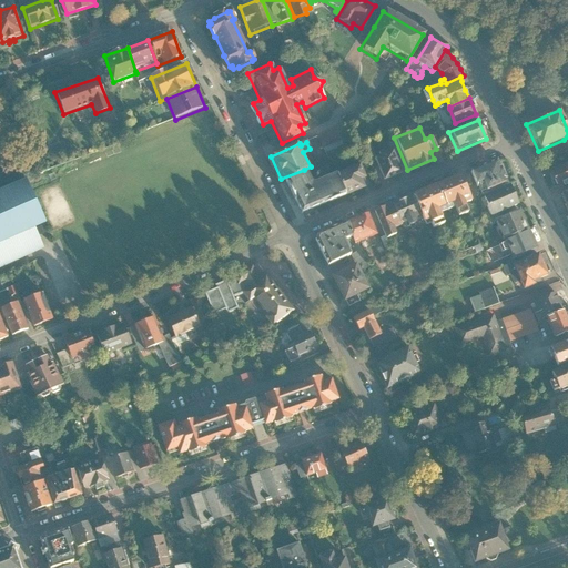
[(381,182),(401,174),(389,151),(385,153),(384,151),(376,154),(377,156),(371,159),(381,182)]
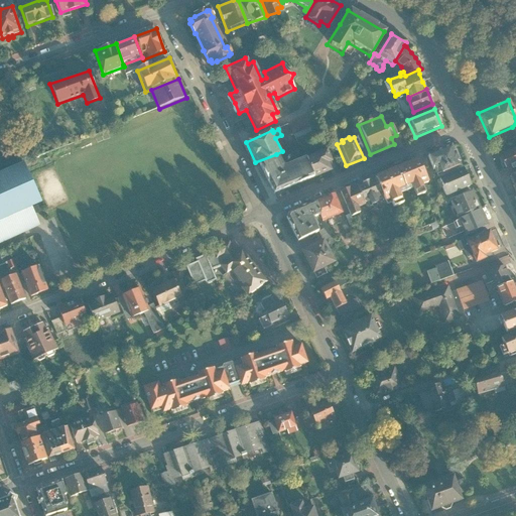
[(501,155),(500,158),(501,162),(501,163),(503,169),(505,169),(507,168),(507,169),(515,165),(515,147),(500,154),(501,155)]
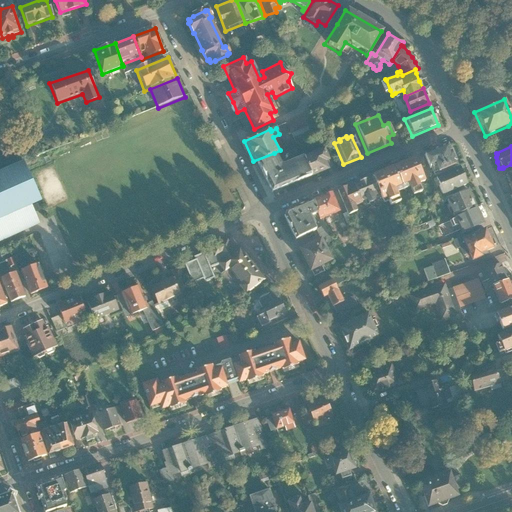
[(446,147),(422,157),(430,177),(455,167),(453,163),(455,162),(451,153),(449,154),(446,147)]
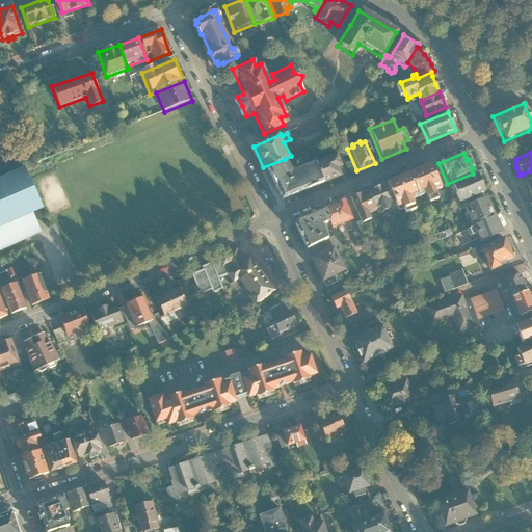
[(339,177),(336,169),(340,168),(335,156),(314,164),(322,184),(339,177)]
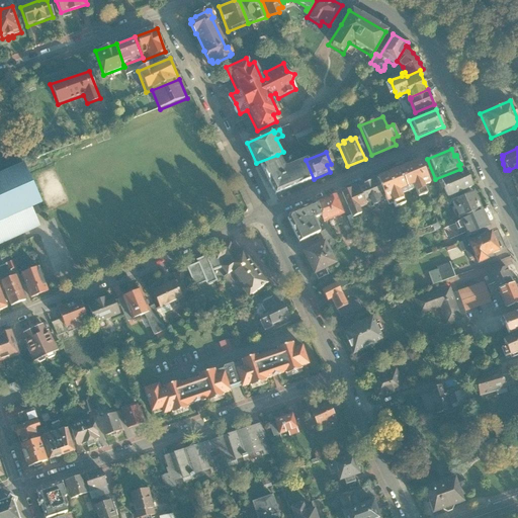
[(277,155),(256,163),(270,196),(285,189),(285,190),(314,179),(306,160),(283,169),(277,155)]
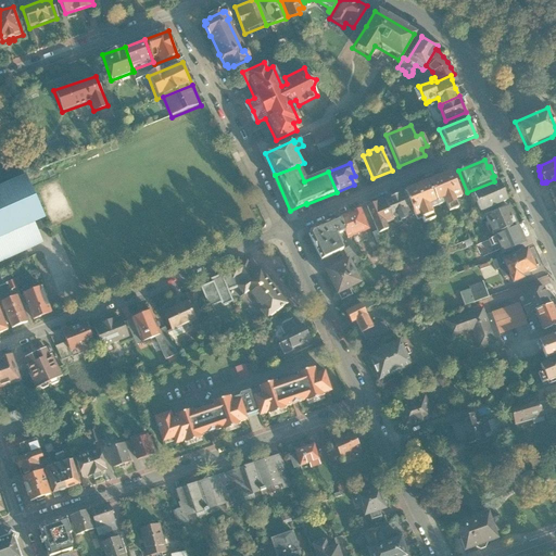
[(451,173),(428,182),(438,205),(445,203),(449,212),(457,209),(454,200),(460,197),(451,173)]
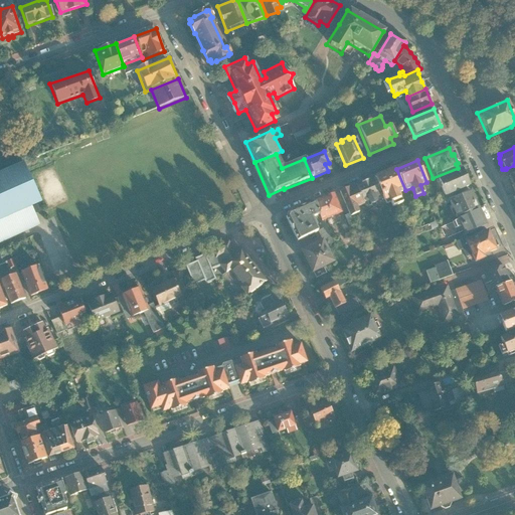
[(0,243),(39,226),(31,208),(40,204),(23,164),(0,173),(0,243)]
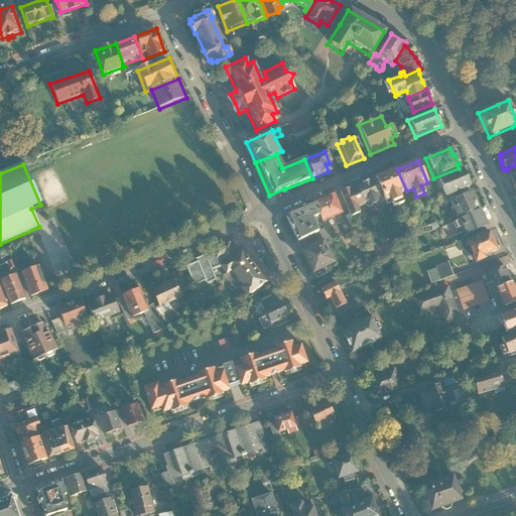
[(397,169),(375,178),(383,196),(387,205),(391,203),(393,208),(403,204),(399,195),(406,190),(397,169)]
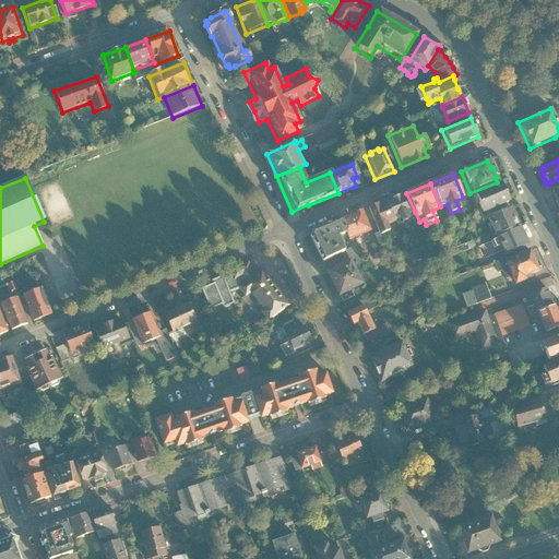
[(508,204),(499,183),(472,195),(480,216),(508,204)]
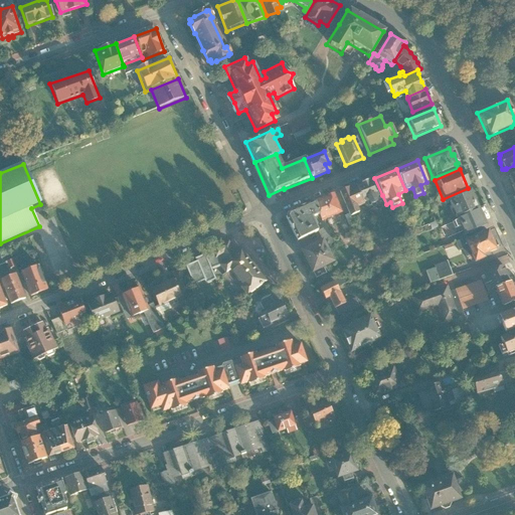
[(374,178),(356,185),(363,203),(367,201),(368,205),(376,201),(374,198),(382,195),(374,178)]
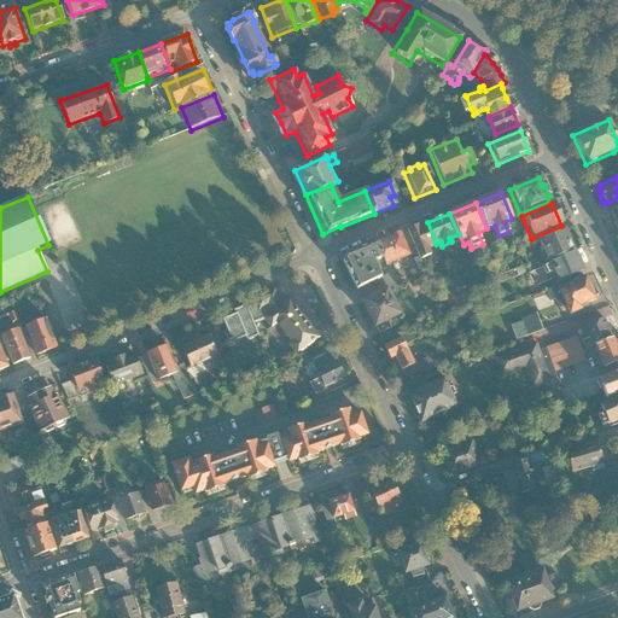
[(427,222),(408,231),(420,260),(430,255),(427,249),(436,245),(436,244),(427,222)]
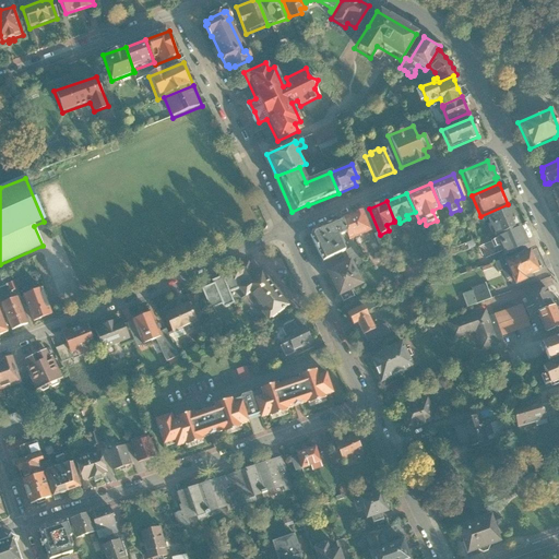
[(492,238),(518,227),(510,207),(485,218),(492,238)]
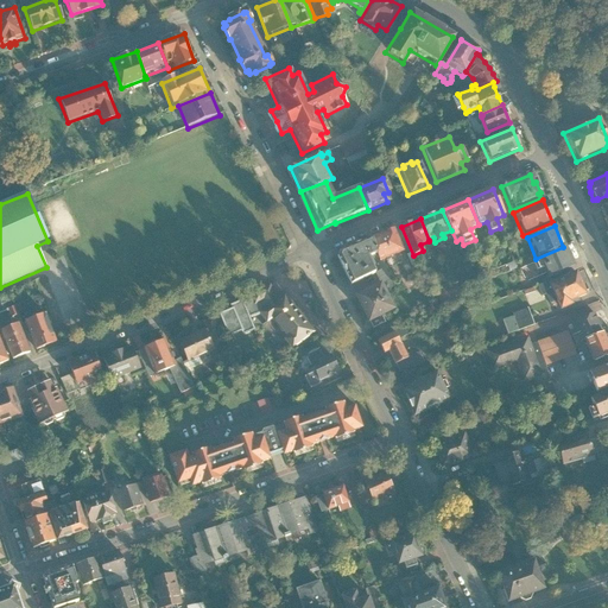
[(391,232),(366,242),(372,257),(375,264),(400,253),(391,232)]
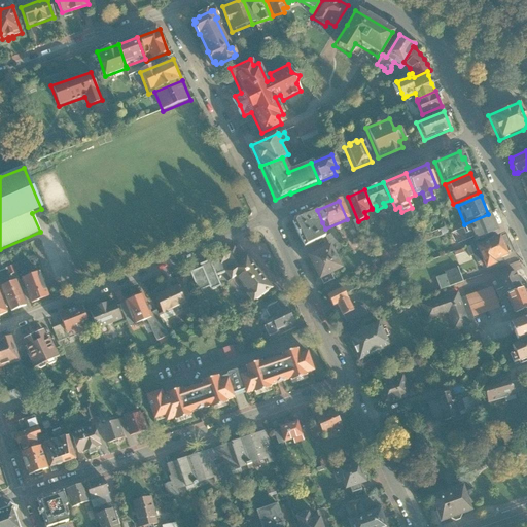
[(317,210),(287,222),(287,225),(297,250),(321,239),(315,225),(322,222),(317,210)]
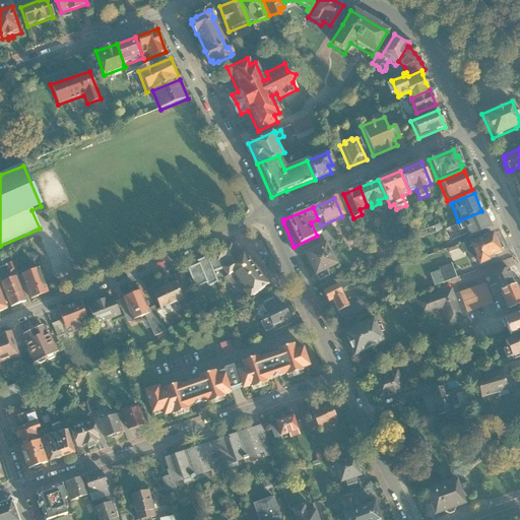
[(481,211),(458,221),(466,240),(491,230),(481,211)]
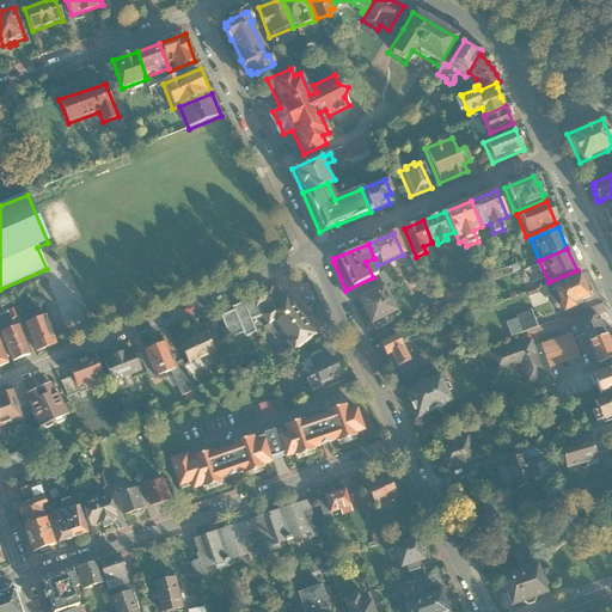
[(395,282),(389,270),(377,275),(383,287),(395,282)]
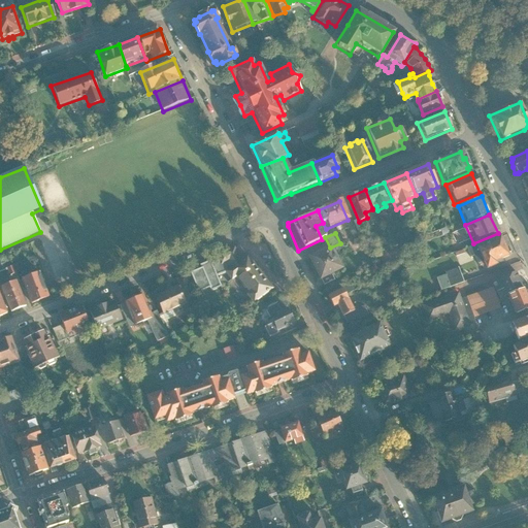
[(504,249),(499,237),(474,248),(473,245),(465,250),(469,258),(473,257),(476,265),(482,263),(485,271),(496,266),(495,263),(508,258),(506,255),(509,253),(507,248),(504,249)]
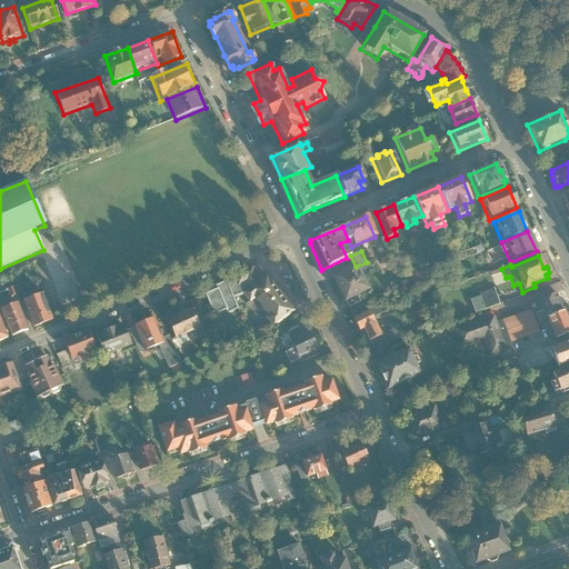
[(366,292),(353,267),(330,279),(342,305),(366,292)]
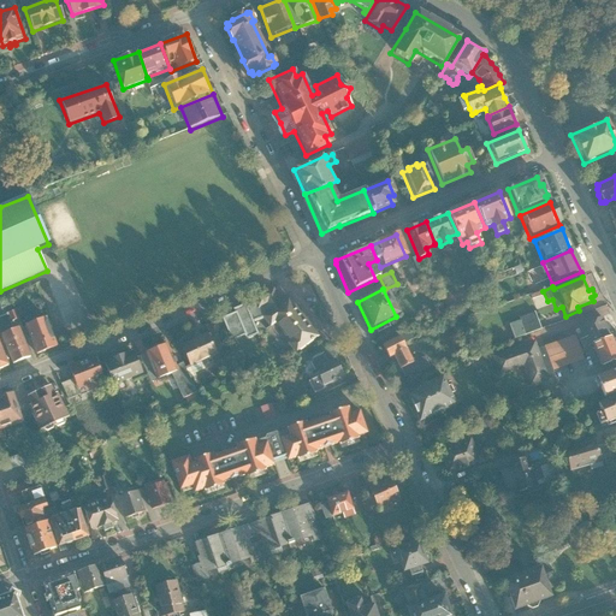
[(297,356),(320,337),(290,296),(282,301),(276,292),(261,303),(266,311),(260,315),(262,318),(271,329),(276,325),(290,343),(288,344),(297,356)]
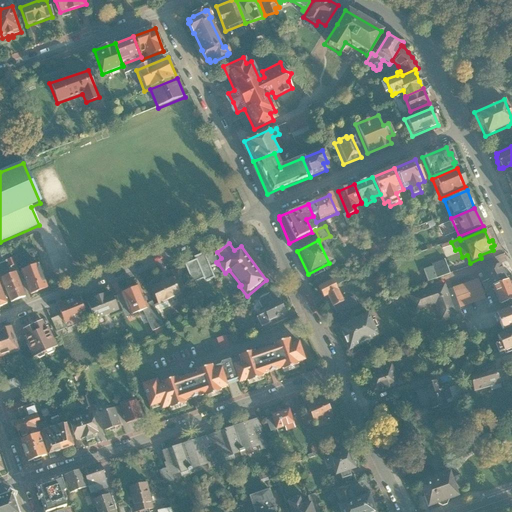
[(211,267),(218,264),(216,262),(221,258),(217,252),(206,257),(204,253),(195,257),(196,261),(186,265),(194,283),(205,278),(206,281),(216,276),(211,267)]
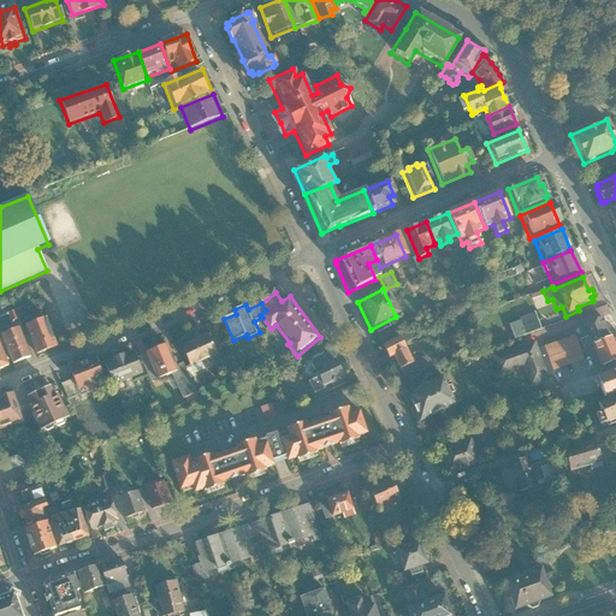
[(19,320),(16,309),(7,313),(11,323),(19,320)]
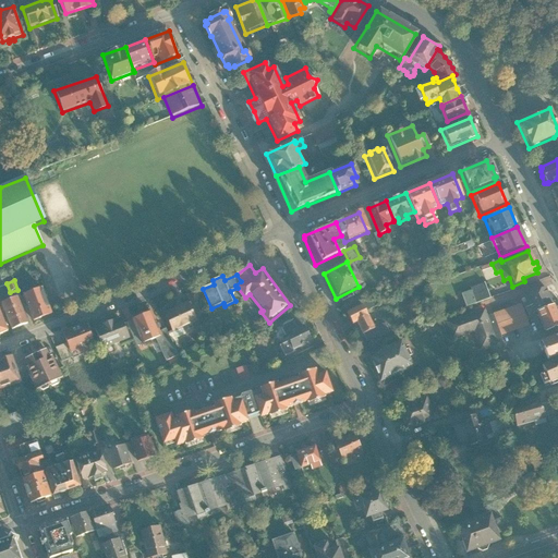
[(470,291),(460,294),(465,307),(489,299),(483,284),(470,289),(470,291)]
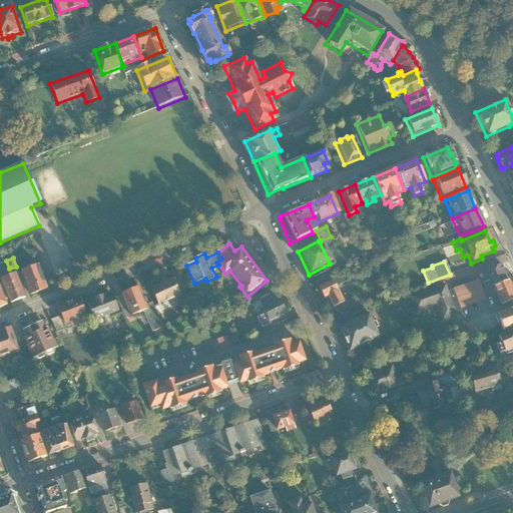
[(499,308),(512,302),(512,295),(501,265),(484,271),(486,274),(478,277),(478,279),(448,290),(446,284),(409,297),(415,313),(434,307),(440,324),(457,318),(456,317),(462,315),(460,310),(486,300),(483,293),(491,290),(499,308)]
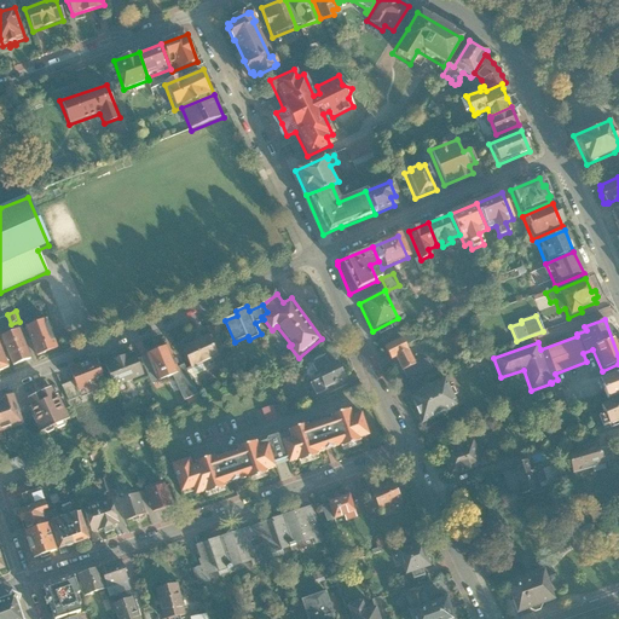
[(57,351),(45,320),(24,328),(36,359),(57,351)]
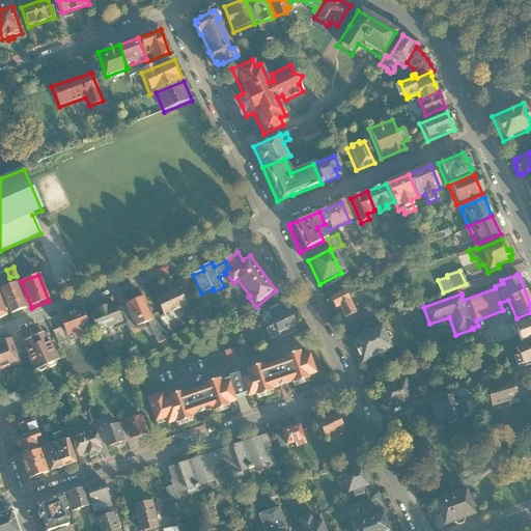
[(185,279),(177,281),(183,295),(190,291),(185,279)]
